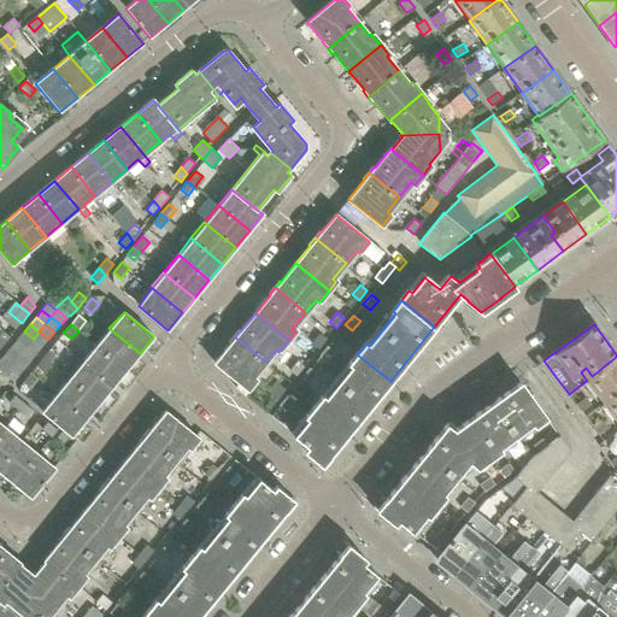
[(10,338),(0,328),(0,342),(4,346),(10,338)]
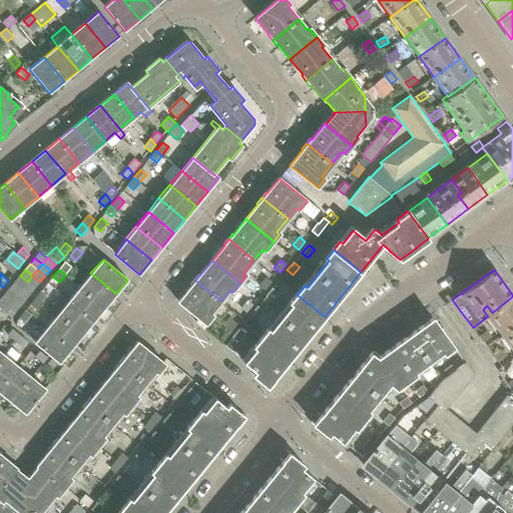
[(116,294),(90,273),(79,287),(105,308),(116,294)]
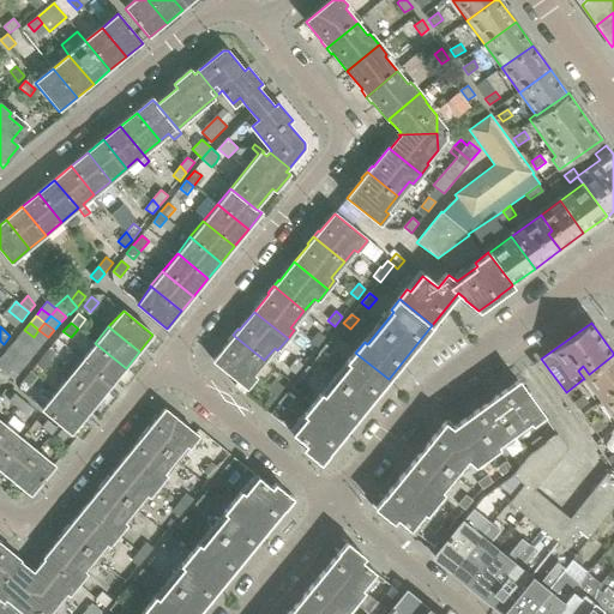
[(24,330),(18,336),(28,344),(34,337),(24,330)]
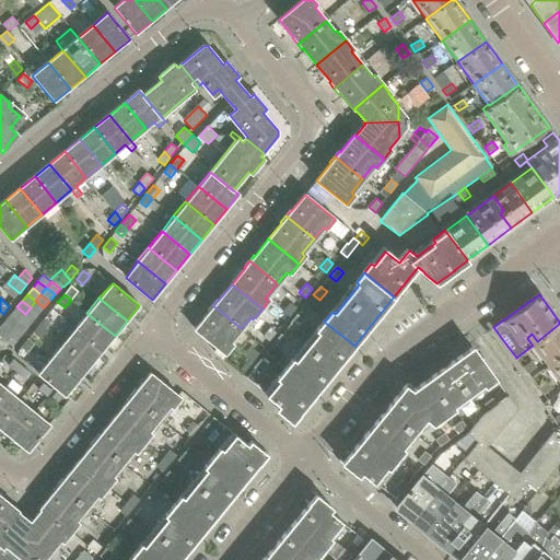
[(35,301),(31,307),(38,314),(44,307),(35,301)]
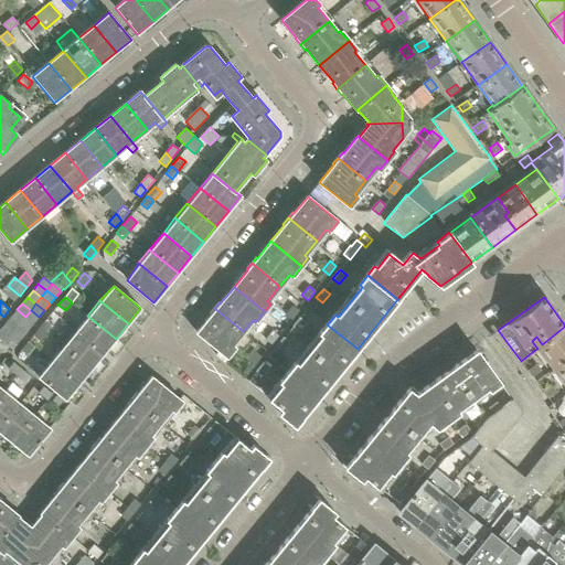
[(291,320),(299,311),(292,306),(286,315),(291,320)]
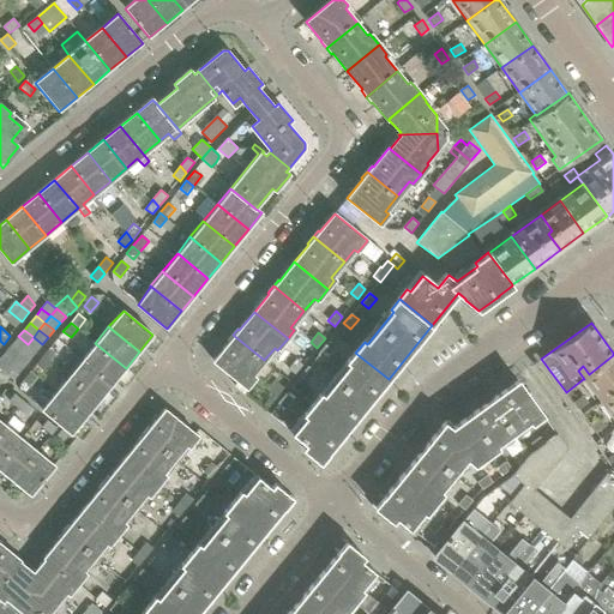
[(252,374),(264,360),(233,335),(228,342),(229,343),(214,361),(247,389),(256,378),(252,374)]
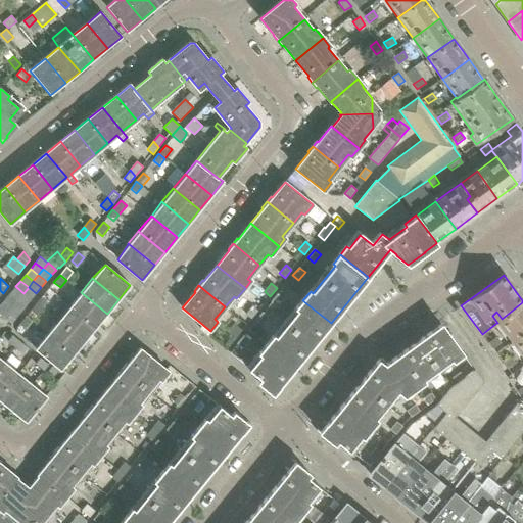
[(15,286),(10,292),(18,299),(24,293),(15,286)]
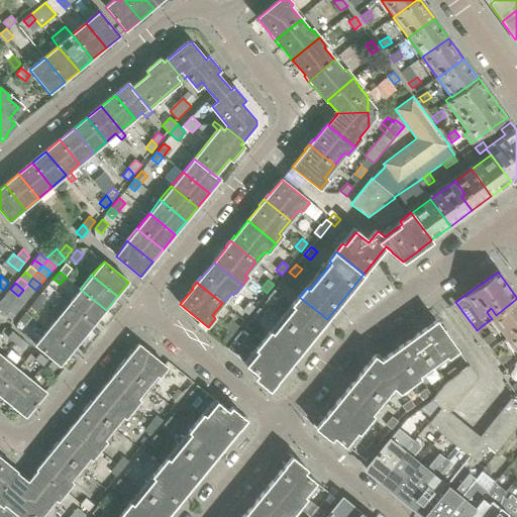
[(28,284),(23,290),(30,296),(35,290),(28,284)]
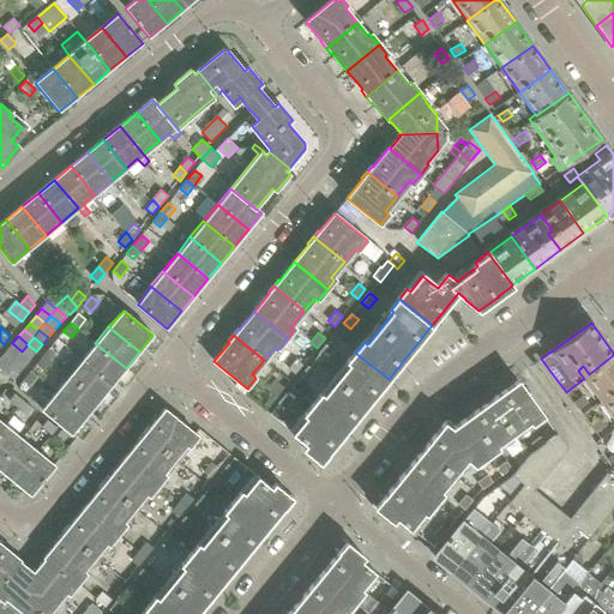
[(12,343),(7,350),(16,357),(22,351),(12,343)]
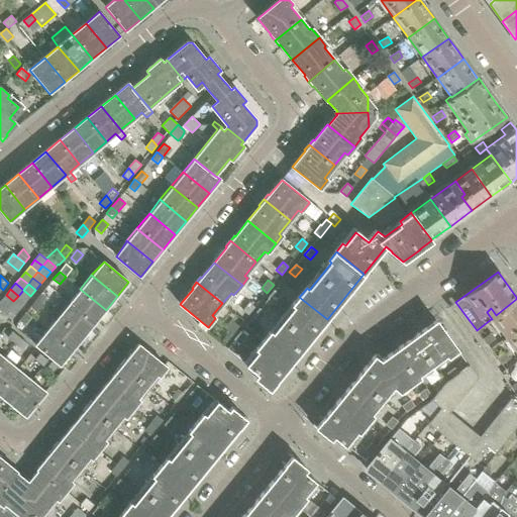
[(106,310),(80,289),(69,303),(94,323),(106,310)]
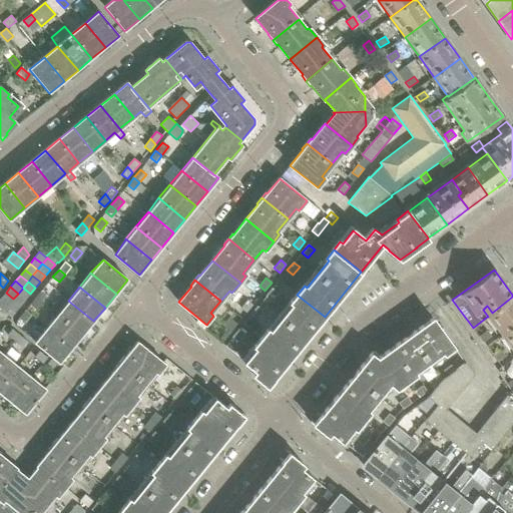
[(23,288),(18,294),(26,300),(30,294),(23,288)]
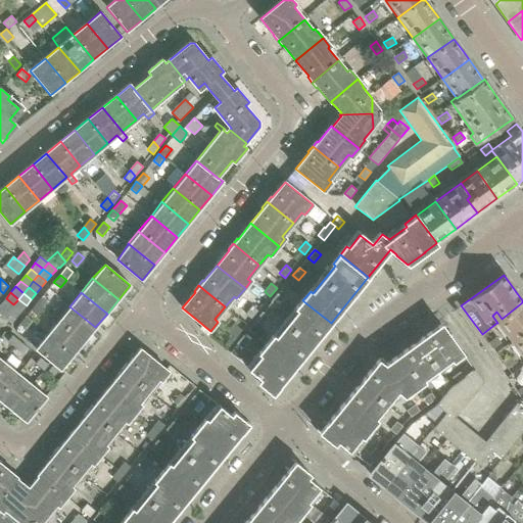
[(277,306),(284,298),(278,293),(271,302),(277,306)]
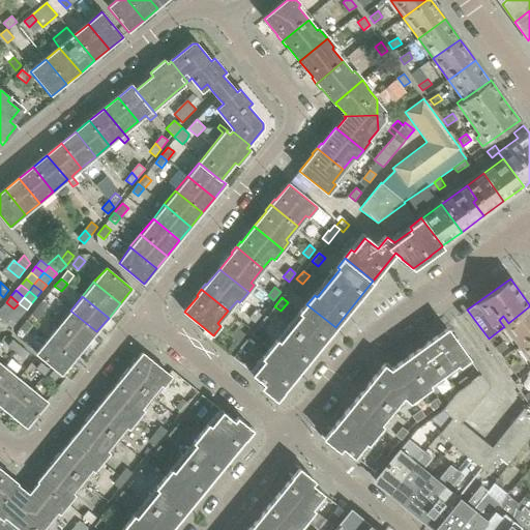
[(43,312),(51,303),(45,299),(37,306),(43,312)]
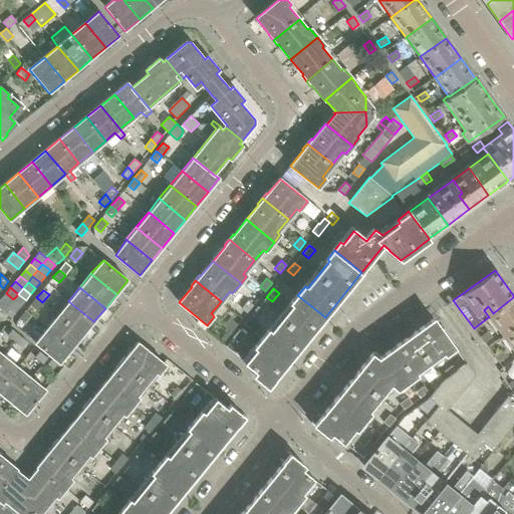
[(6,293),(1,299),(8,305),(13,299),(6,293)]
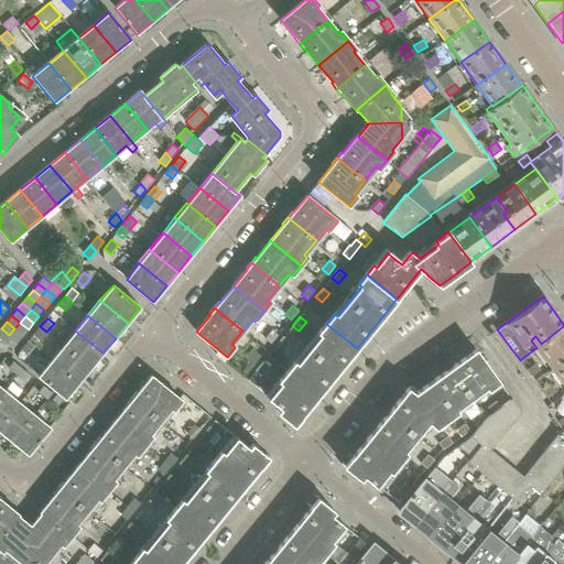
[(20,323),(14,328),(23,336),(29,329),(20,323)]
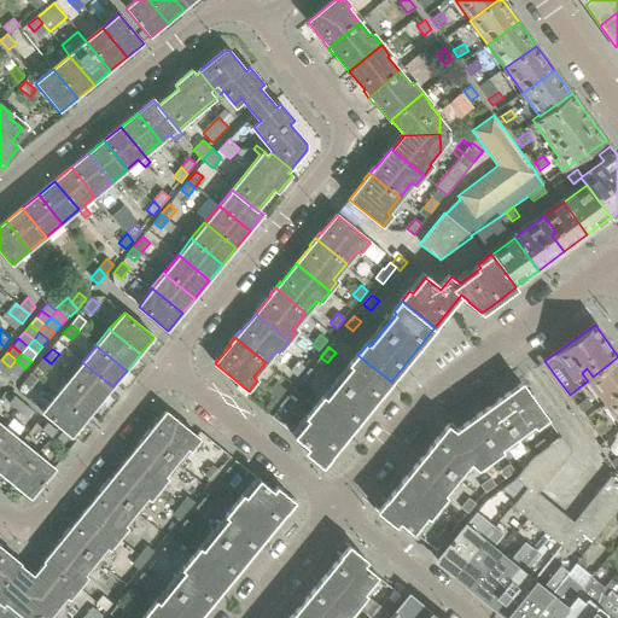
[(391,382),(357,355),(350,365),(353,368),(327,398),(324,396),(315,408),(348,435),(391,382)]
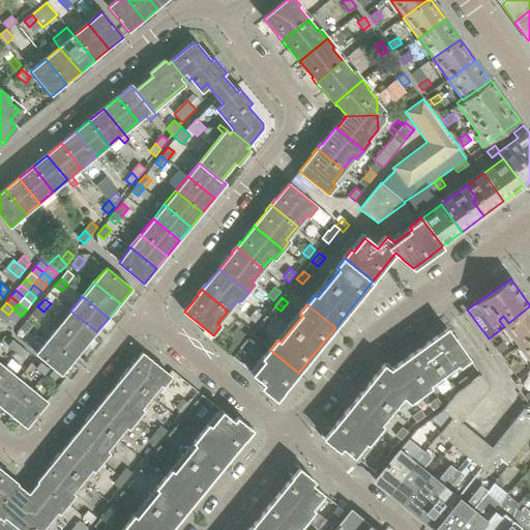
[(37,320),(43,312),(37,306),(31,315),(37,320)]
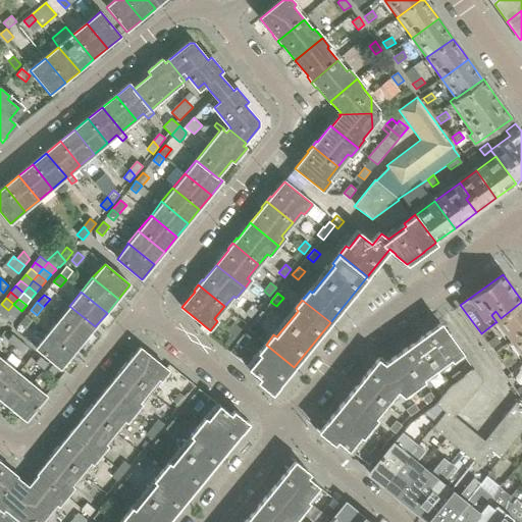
[(521,333),(521,302),(501,318),(497,322),(496,322),(511,342),(521,333)]
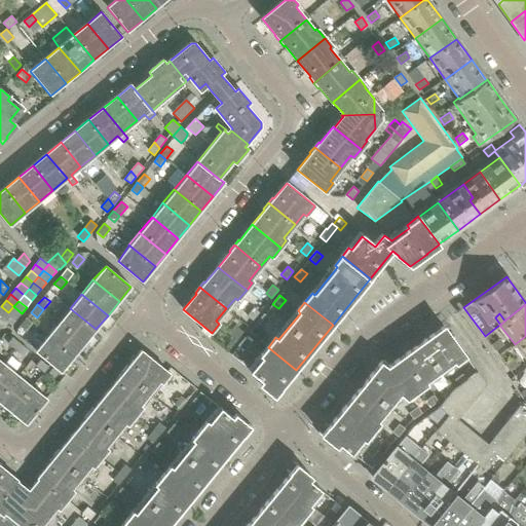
[(1,306),(0,306),(0,315),(4,318),(8,312),(1,306)]
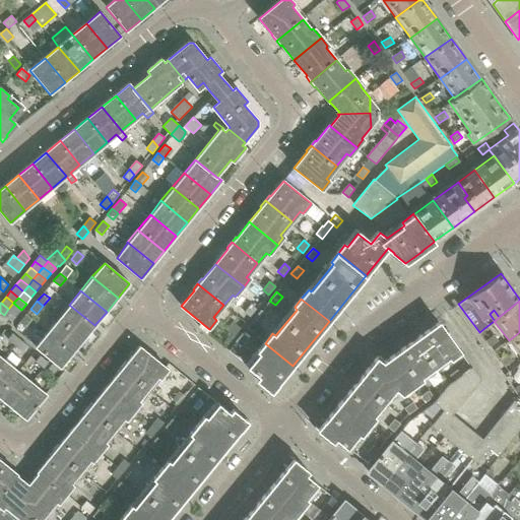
[(13,303),(8,309),(16,316),(21,310),(13,303)]
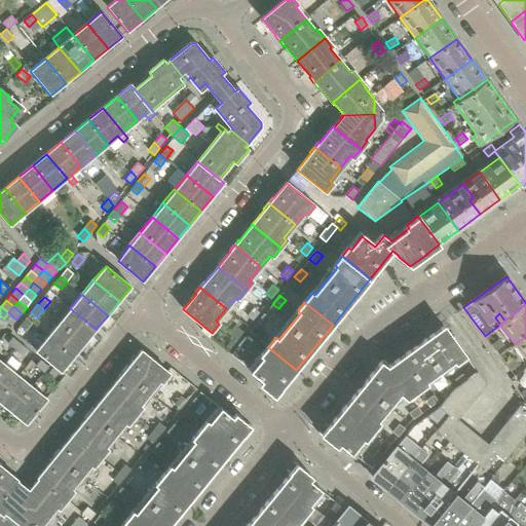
[(253,321),(260,312),(254,307),(247,316),(253,321)]
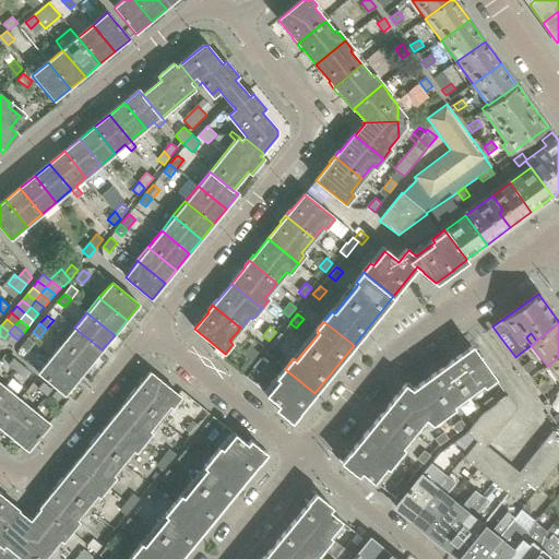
[(102,349),(74,328),(62,342),(90,365),(102,349)]
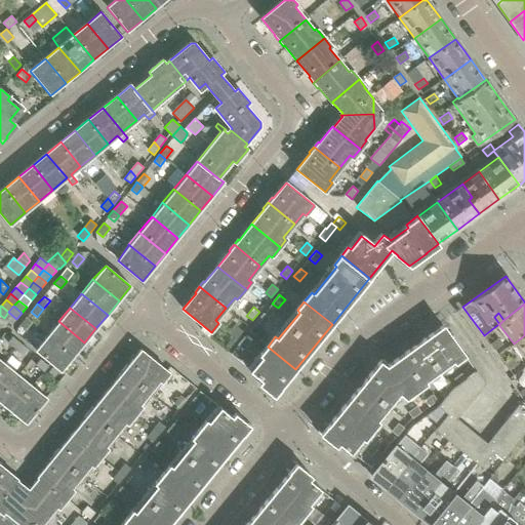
[(8,312),(4,318),(11,325),(16,319),(8,312)]
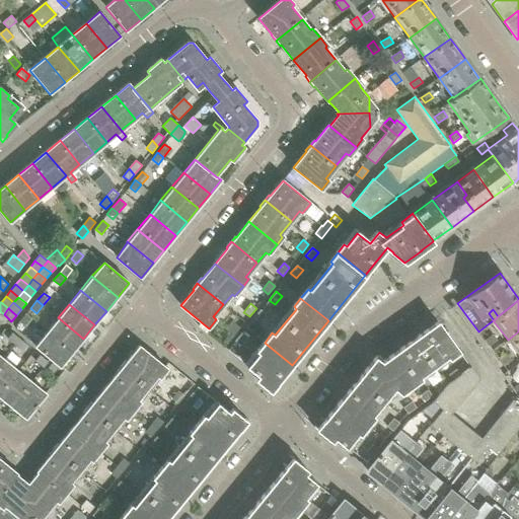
[(260,322),(267,314),(261,309),(254,317),(260,322)]
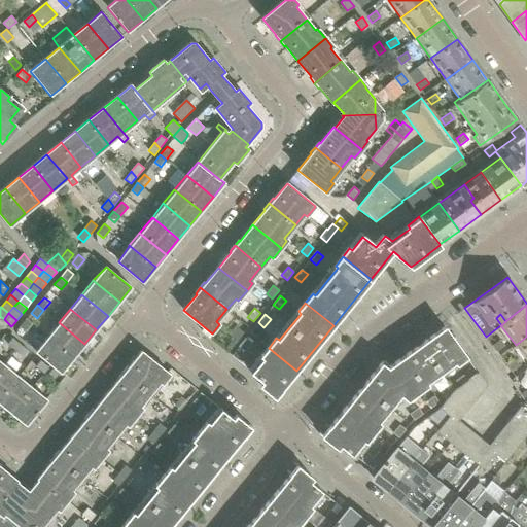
[(26,331),(32,323),(27,318),(20,326),(26,331)]
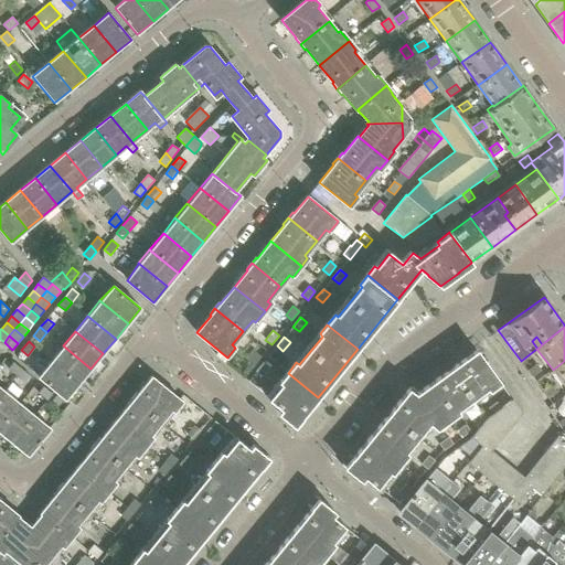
[(91,369),(63,345),(51,361),(78,383),(91,369)]
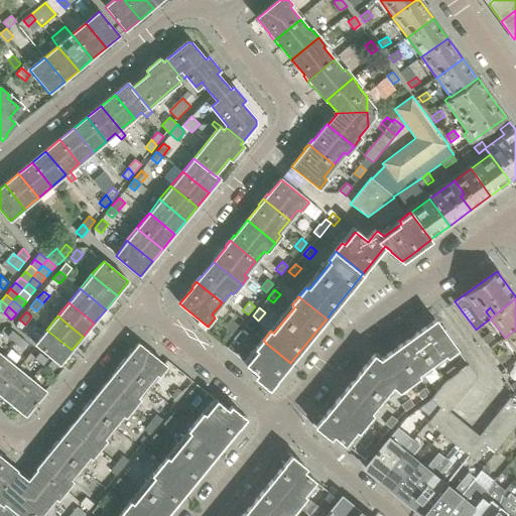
[(417,374),(445,353),(448,357),(458,351),(435,320),(380,360),(411,385),(419,378),(417,374)]
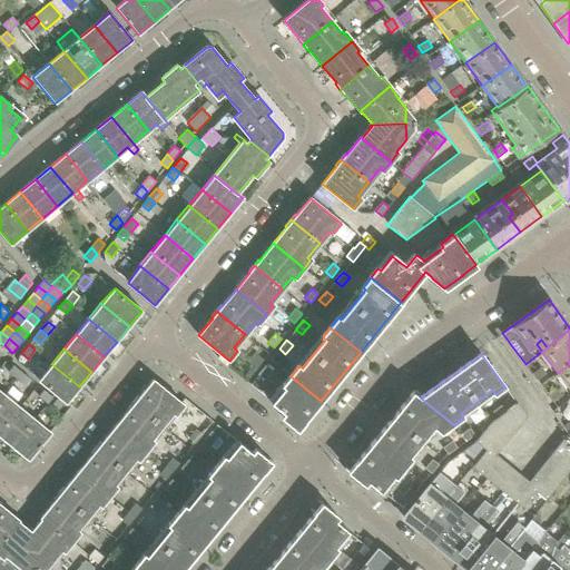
[(256,369),(264,360),(257,355),(251,363),(256,369)]
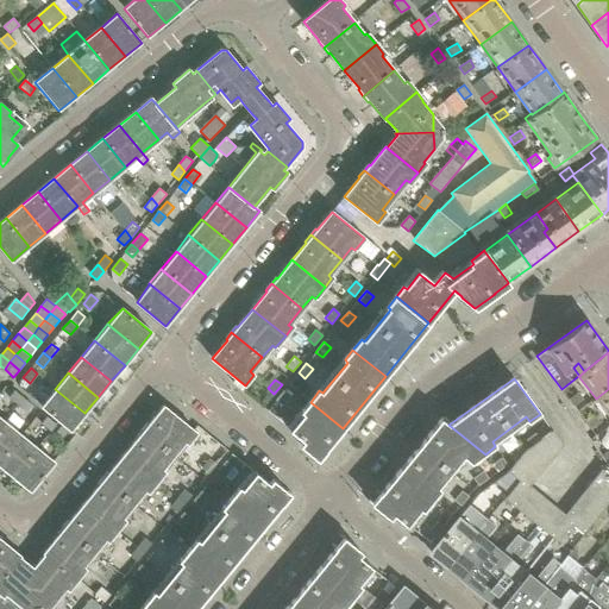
[(70,431),(85,413),(55,389),(42,406),(60,420),(56,424),(48,416),(42,424),(55,435),(56,433),(62,439),(64,437),(70,431)]
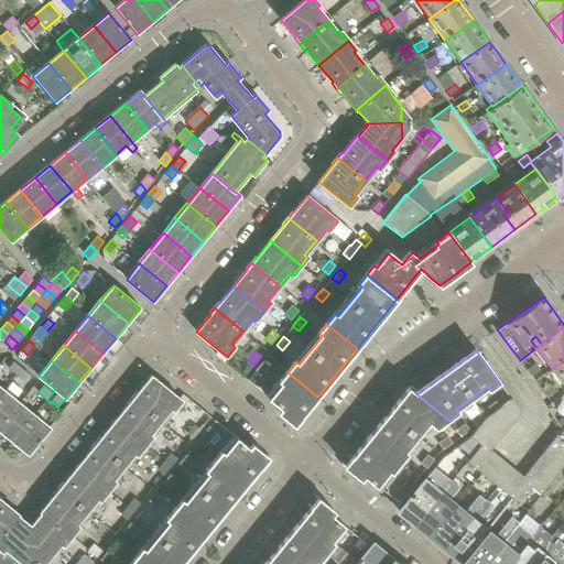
[(563,386),(563,360),(552,369),(563,386)]
